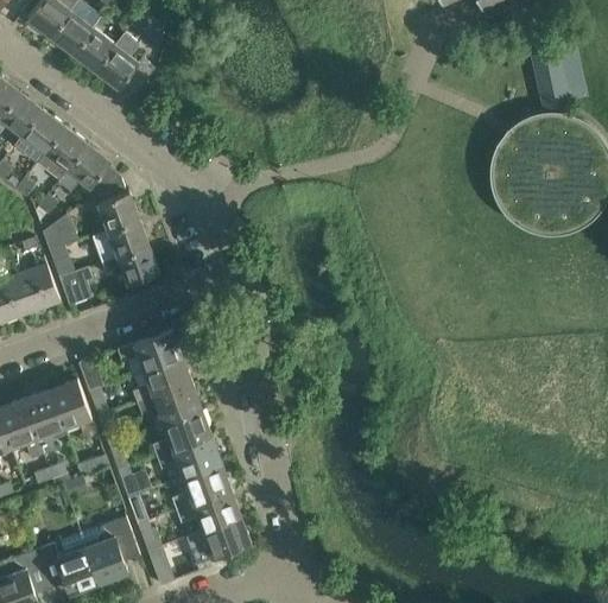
[(74,0),(43,0),(27,20),(50,38),(70,12),(78,2),(74,0)]
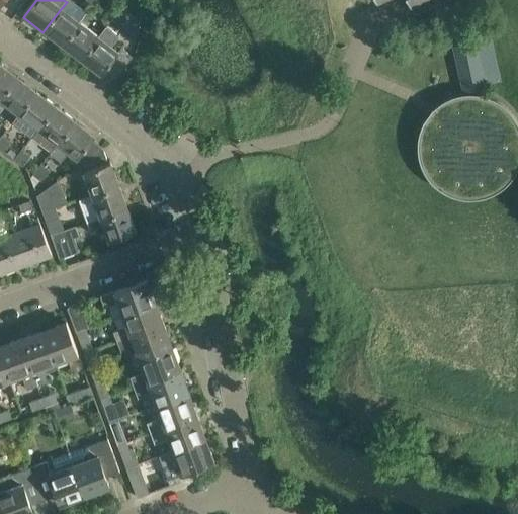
[(98,0),(82,0),(82,1),(92,8),(98,0)]
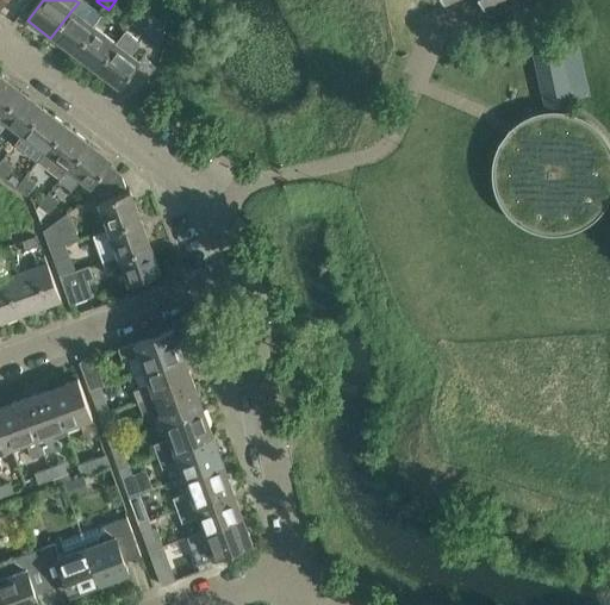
[(439,0),(443,10),(462,0),(477,0),(486,20),(530,0),(439,0)]
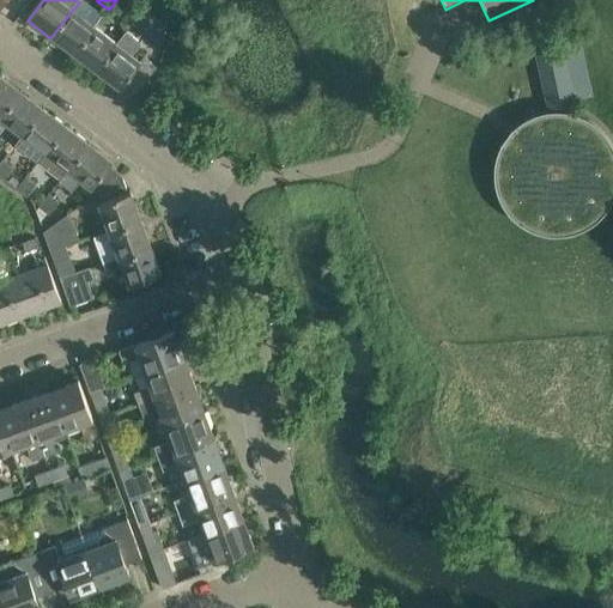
[(93,30),(71,12),(50,38),(74,56),(93,30)]
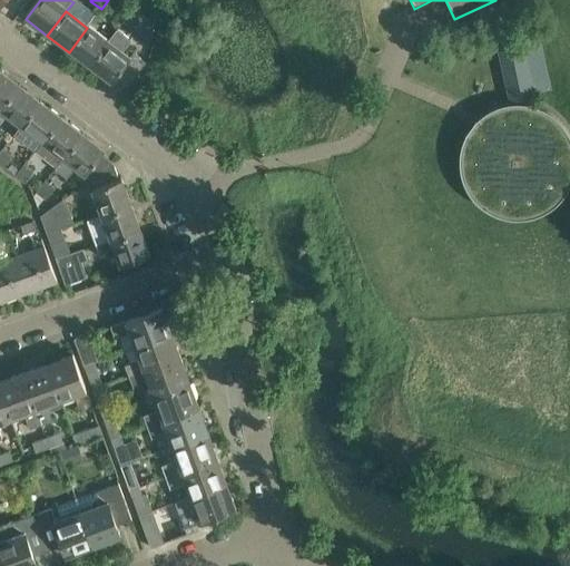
[(133,33),(145,42),(155,29),(144,20),(133,33)]
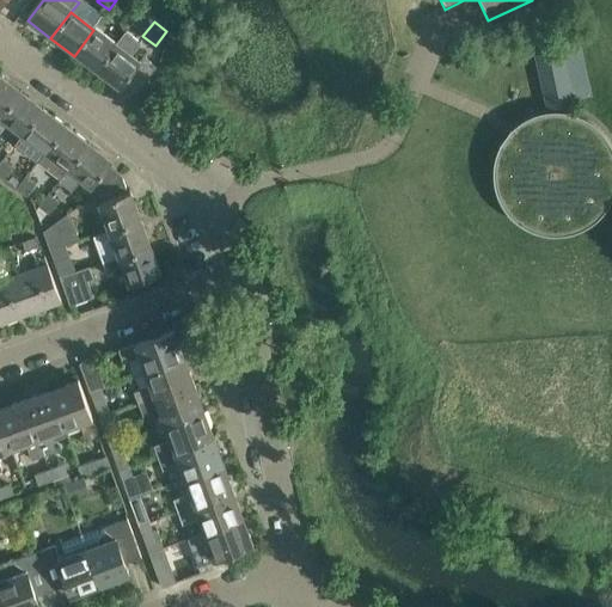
[(93,30),(74,56),(97,73),(116,47),(93,30)]
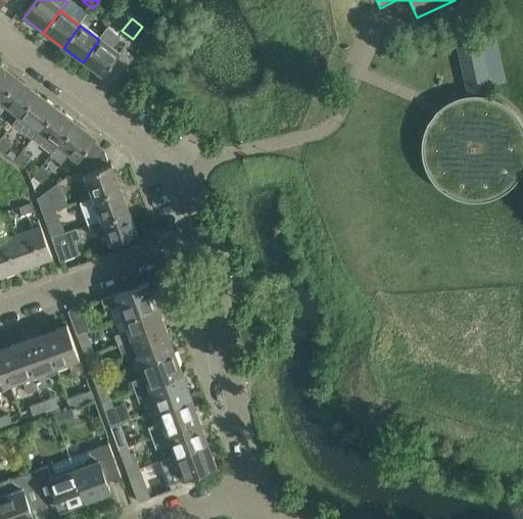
[(99,40),(83,62),(102,78),(104,76),(120,55),(113,50),(121,41),(107,31),(99,40)]
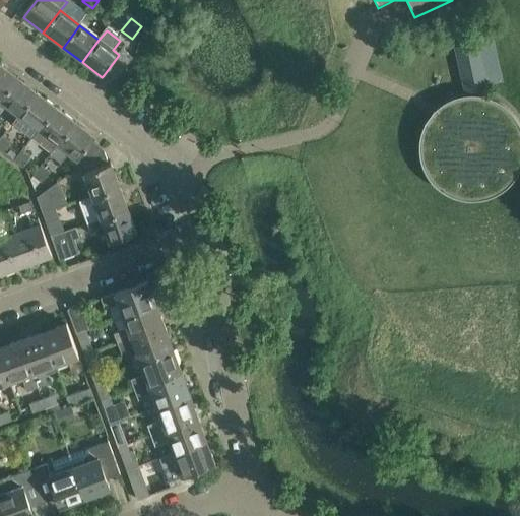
[(493,44),(477,47),(477,44),(454,49),(464,95),(488,90),(486,87),(501,84),(493,44)]
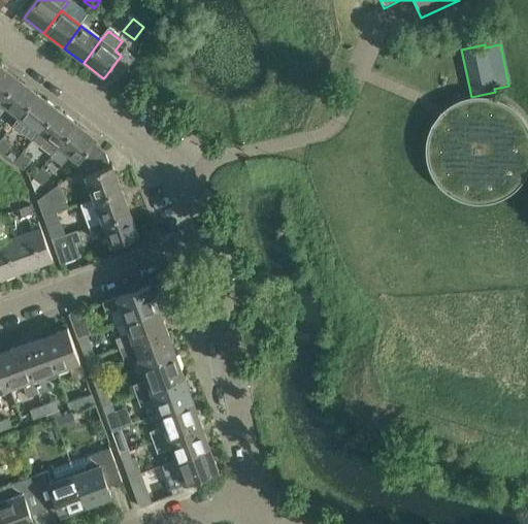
[(121,56),(105,76),(117,85),(135,61),(123,53),(121,56)]
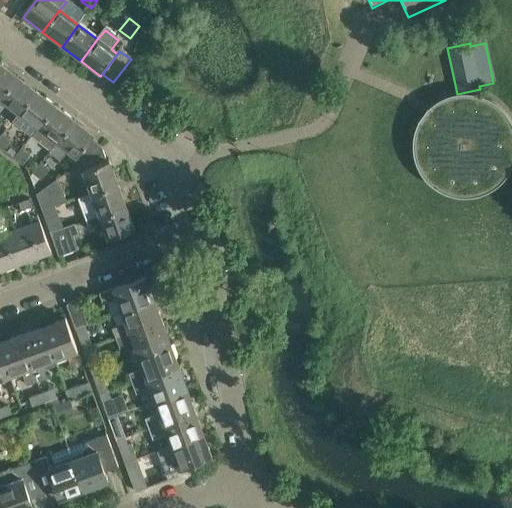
[(0,99),(16,78),(0,65),(0,99)]
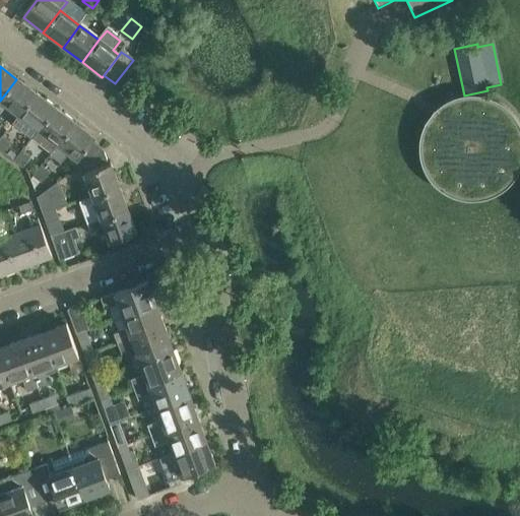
[(36,94),(16,79),(0,101),(0,102),(18,117),(36,94)]
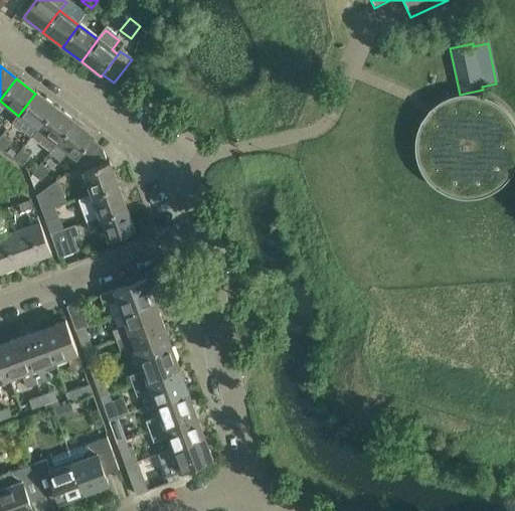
[(35,94),(18,116),(11,125),(30,139),(54,109),(35,94)]
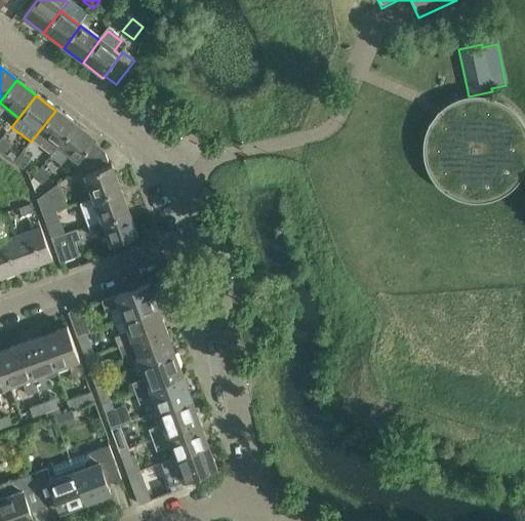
[(517,186),(522,178),(524,172),(524,129),(524,127),(519,119),(513,113),(507,107),(498,103),(490,99),(483,98),(476,97),(469,98),(462,99),(453,103),(446,107),(439,113),(438,112),(428,127),(425,136),(422,145),(422,154),(423,163),(427,171),(431,179),(436,187),(443,193),(450,198),(458,202),(468,204),(477,205),(486,204),(494,201),(502,198),(511,193),(517,186)]
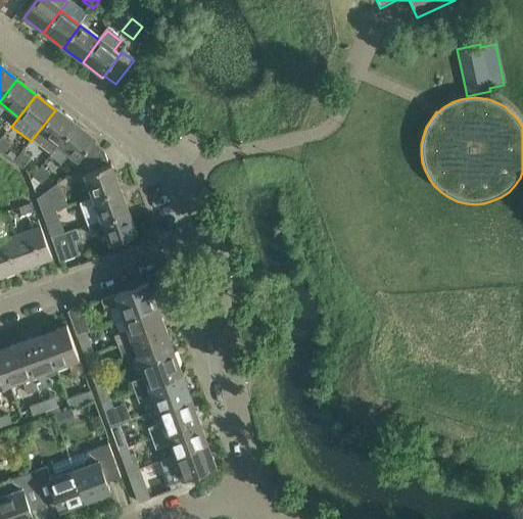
[(75,125),(55,110),(31,141),(51,156),(75,125)]
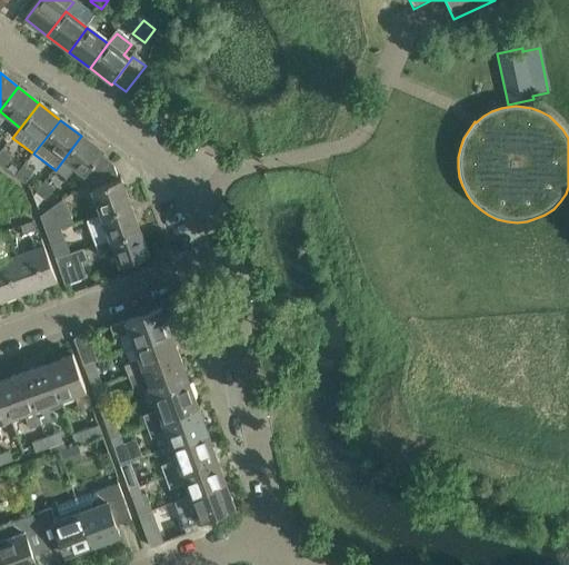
[(103,152),(81,136),(56,170),(53,172),(66,181),(76,170),(85,177),(100,157),(103,152)]
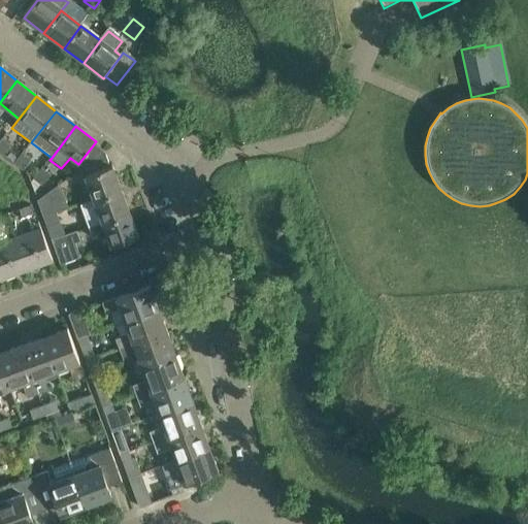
[(10,148),(2,140),(0,142),(0,156),(2,158),(10,148)]
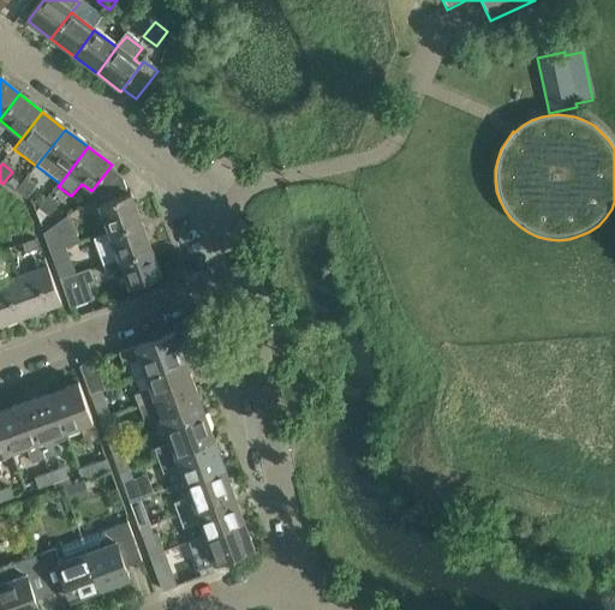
[(108,169),(91,191),(99,197),(121,180),(108,169)]
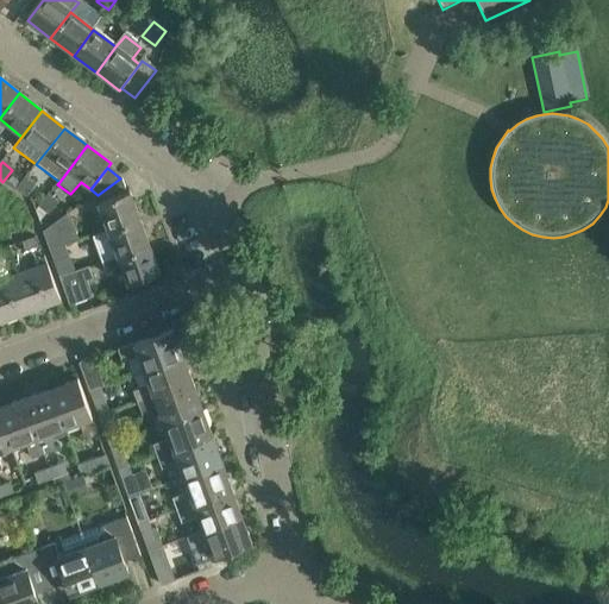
[(120,178),(98,195),(101,205),(126,195),(120,178)]
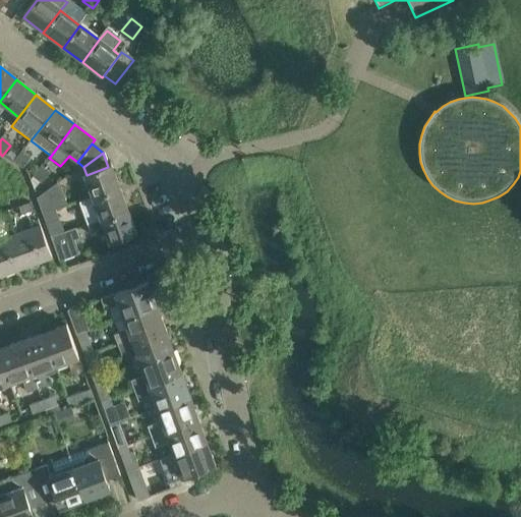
[(30,160),(21,154),(13,164),(21,171),(30,160)]
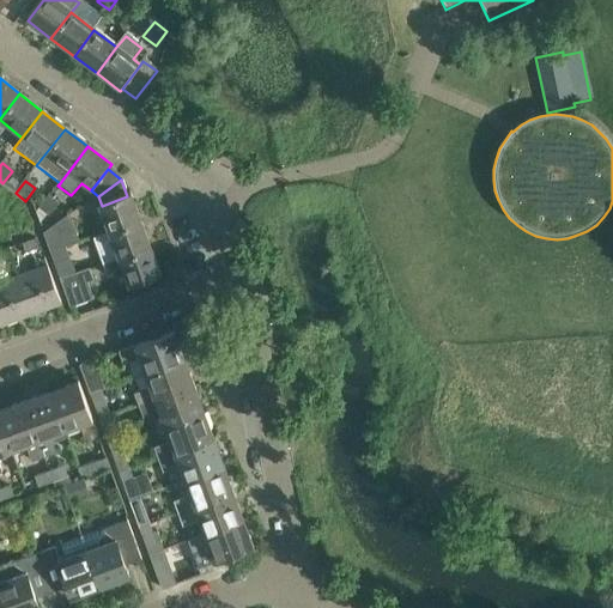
[(129,195),(127,196),(102,206),(99,206),(109,233),(140,223),(129,195)]
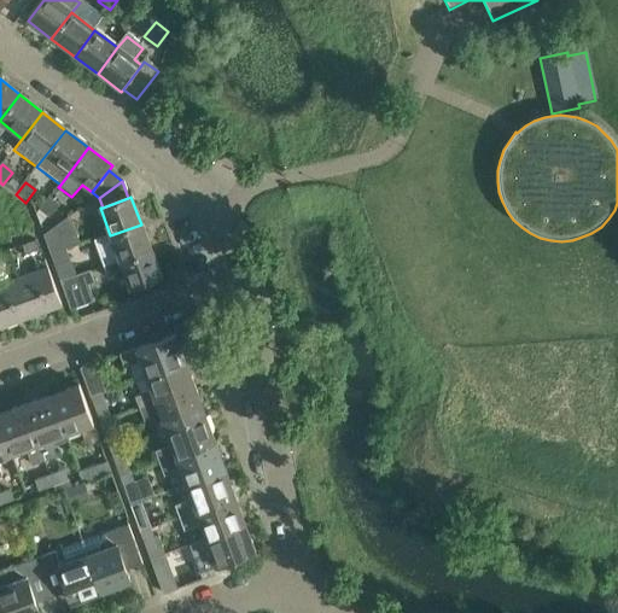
[(58,208),(48,199),(39,212),(48,220),(58,208)]
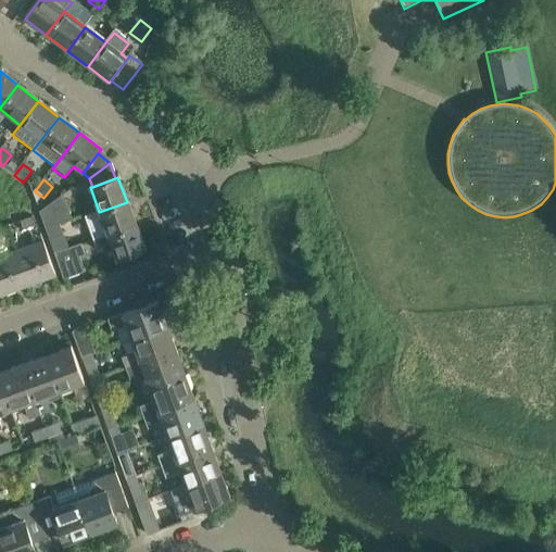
[(39,214),(46,231),(72,222),(63,197),(39,214)]
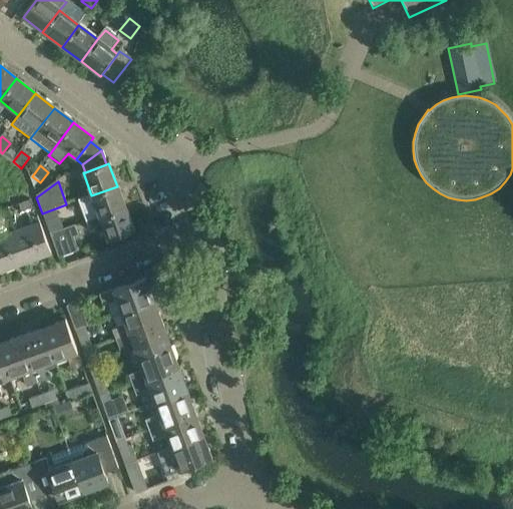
[(91,195),(77,200),(85,222),(125,208),(117,186),(91,195)]
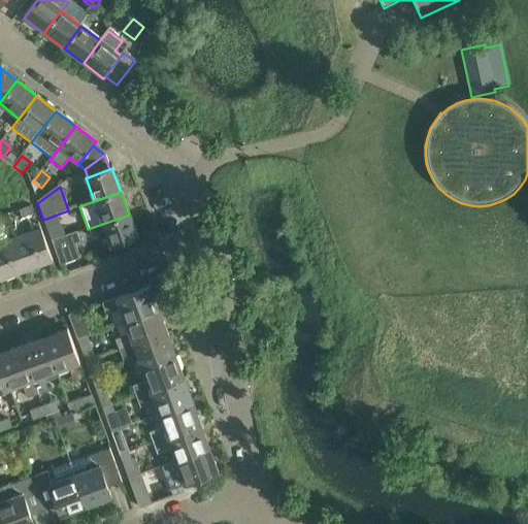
[(30,207),(19,211),(22,220),(33,216),(30,207)]
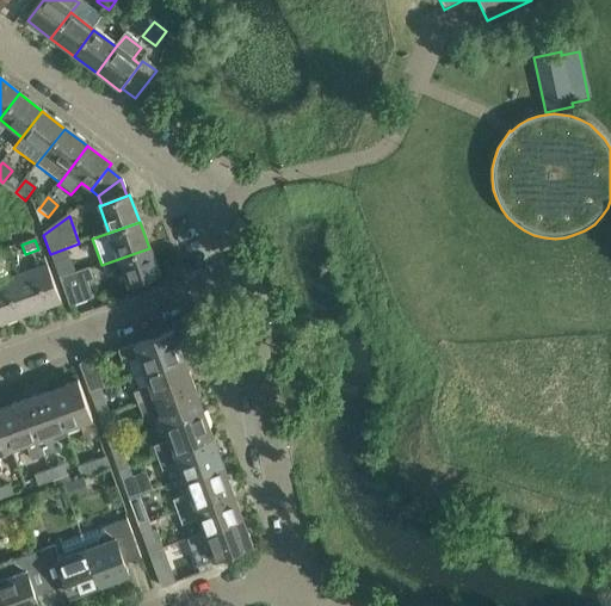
[(149,248),(102,265),(107,279),(123,273),(129,288),(160,277),(149,248)]
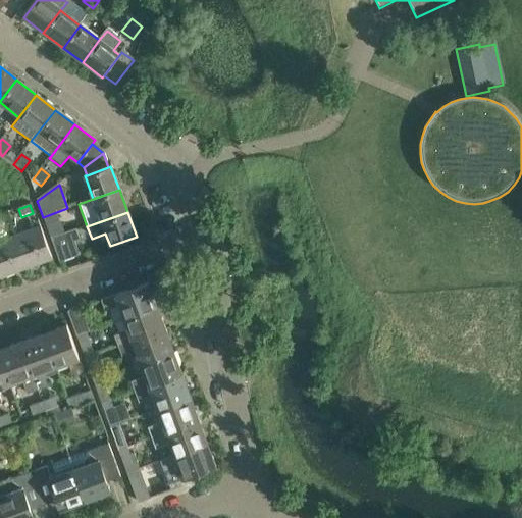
[(55,213),(43,217),(46,227),(58,222),(55,213)]
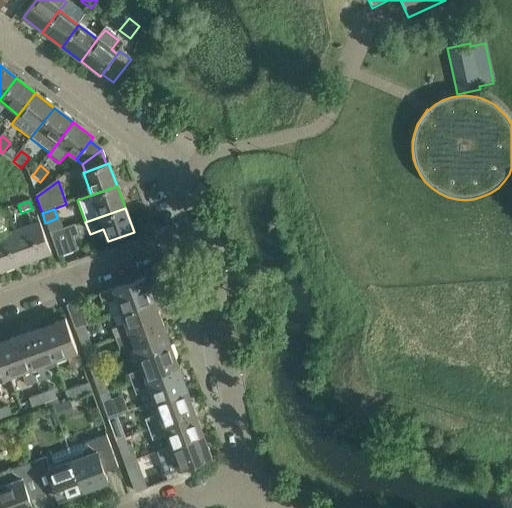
[(62,231),(57,218),(45,223),(50,235),(62,231)]
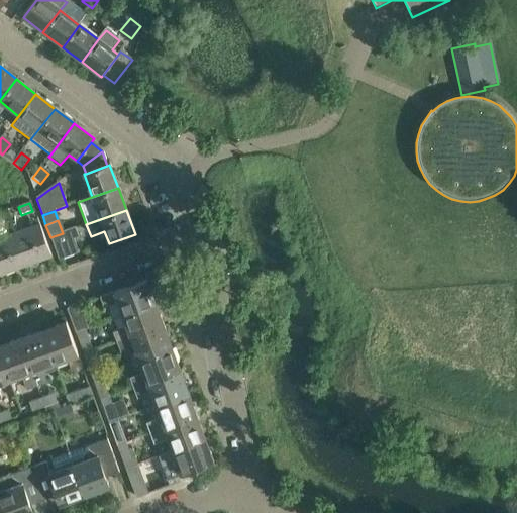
[(52,259),(39,226),(14,235),(25,268),(52,259)]
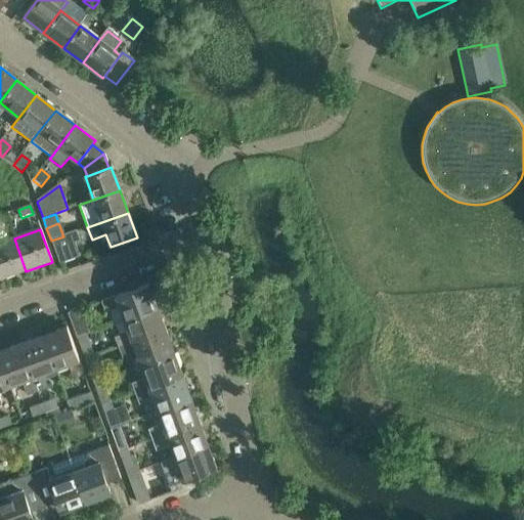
[(51,241),(59,265),(80,258),(75,244),(80,243),(76,232),(63,236),(51,241)]
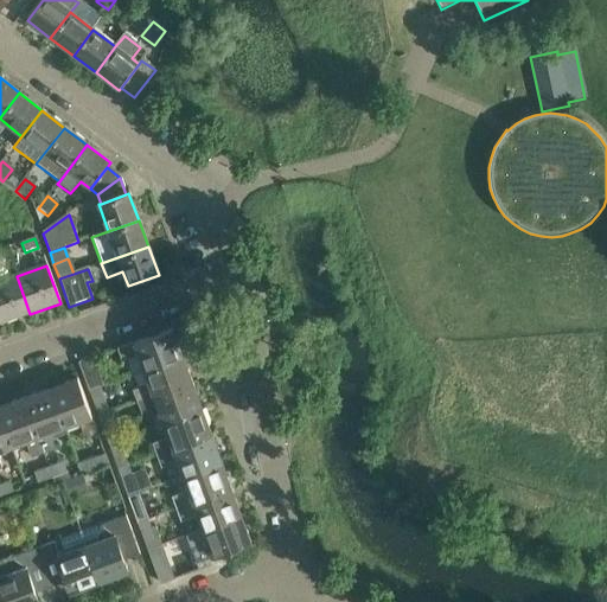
[(0,324),(0,325),(30,314),(17,276),(0,282),(0,324)]
